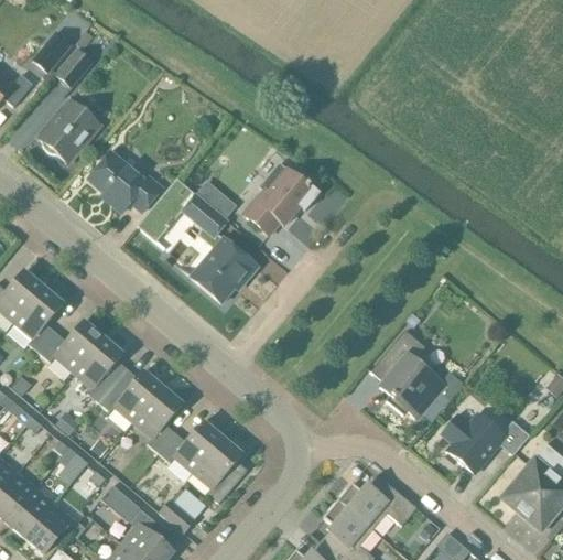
[(44,46),(32,61),(49,74),(73,45),(56,31),(44,46)]
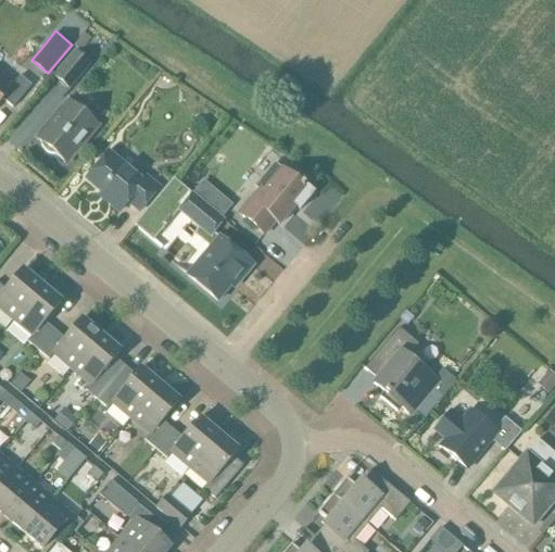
[(71,86),(90,62),(75,49),(55,73),(71,86)]
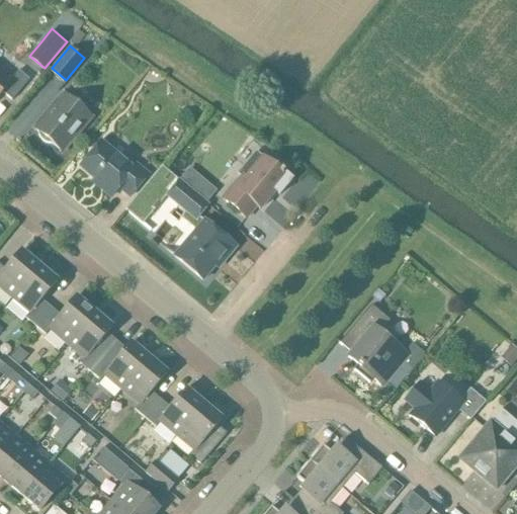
[(0,66),(0,92),(3,89),(13,98),(30,77),(19,68),(12,76),(0,66)]
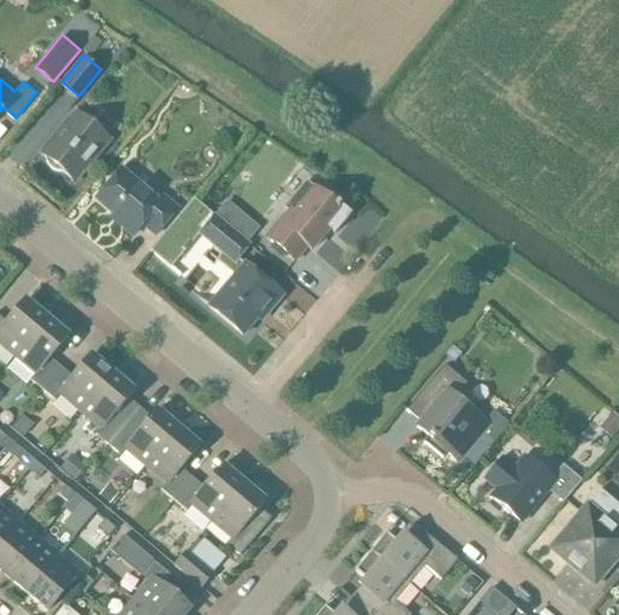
[(43,150),(75,178),(109,137),(76,110),(43,150)]
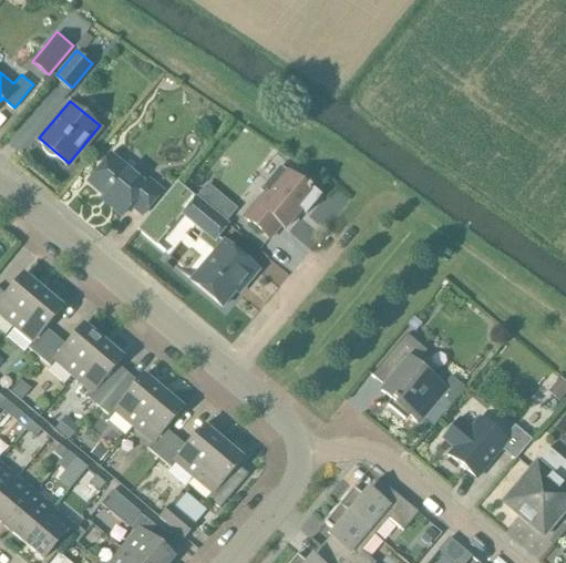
[(112,153),(89,181),(112,200),(110,202),(123,213),(132,203),(143,213),(163,188),(150,177),(146,182),(112,153)]
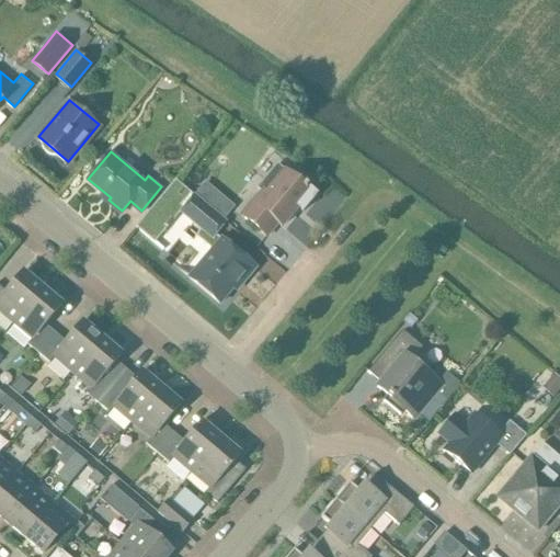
[(252,201),(242,213),(251,220),(267,235),(278,222),(282,224),(298,205),(303,208),(317,192),(300,178),(287,168),(286,169),(277,161),(258,185),(262,189),(252,201)]
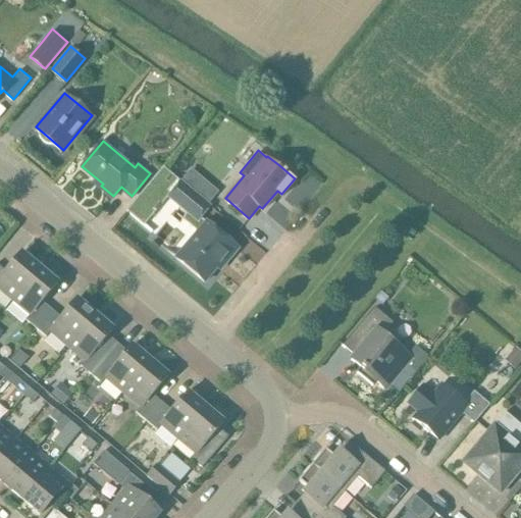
[(163,165),(126,209),(144,223),(180,179),(163,165)]
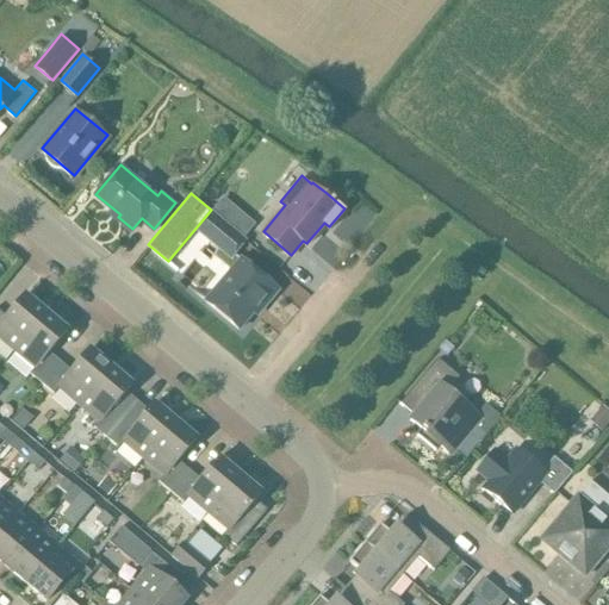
[(231,255),(234,251),(246,238),(212,210),(198,228),(221,245),(231,255)]
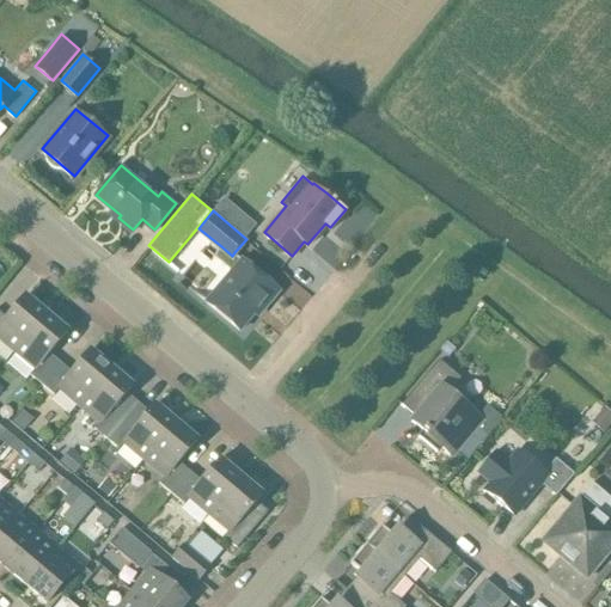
[(242,258),(234,252),(232,256),(221,246),(217,252),(236,267),(207,300),(240,327),(261,302),(264,306),(279,288),(243,258),(242,258)]
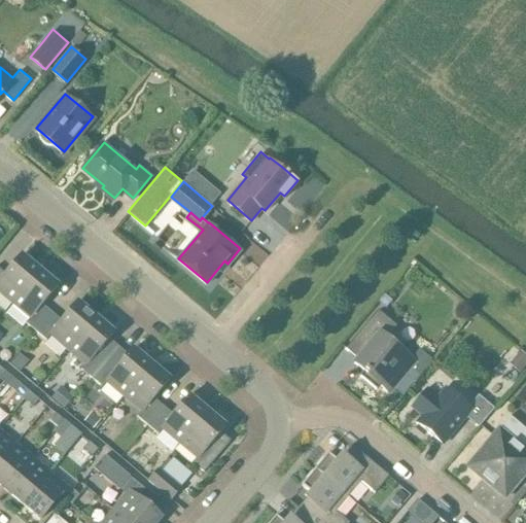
[(0,266),(0,287),(13,300),(40,269),(22,253),(6,272),(0,266)]
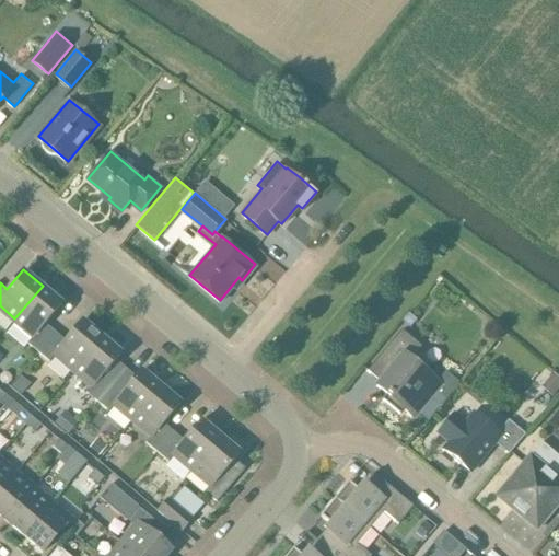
[(43,286),(14,319),(33,334),(27,340),(38,350),(56,329),(46,321),(62,301),(43,286)]
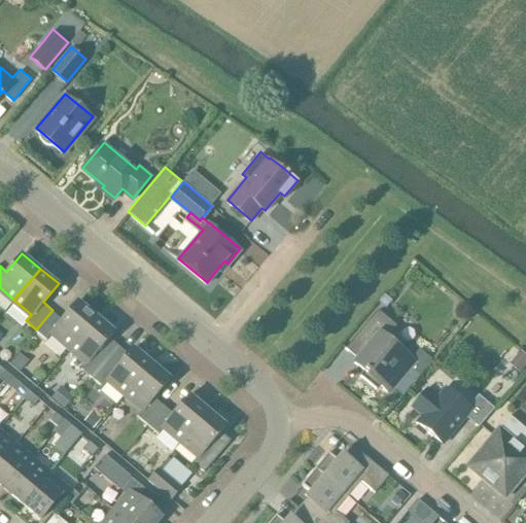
[(53,310),(36,329),(46,339),(51,332),(69,347),(96,315),(77,300),(62,318),(53,310)]
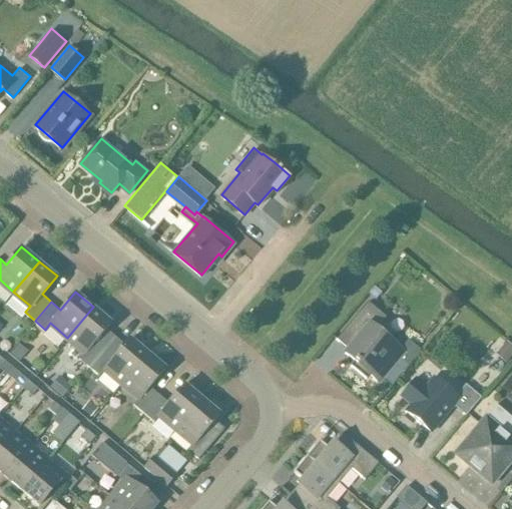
[(350,323),(337,338),(349,348),(346,351),(355,360),(352,364),(367,377),(371,372),(380,380),(383,377),(391,384),(407,366),(422,348),(409,337),(398,350),(388,342),(391,339),(377,328),(387,315),(369,300),(350,323)]
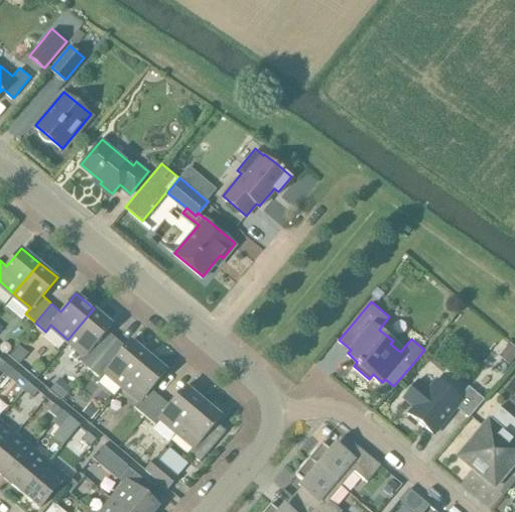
[(94,308),(68,340),(85,354),(80,360),(90,369),(115,339),(106,332),(112,324),(94,308)]
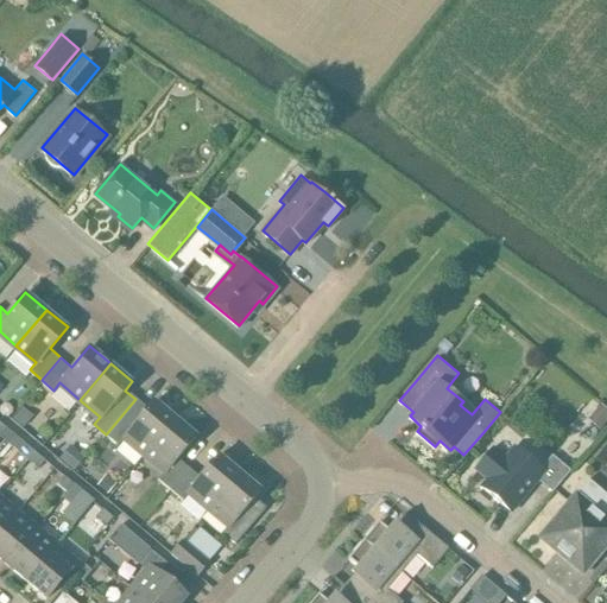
[(1,407),(12,416),(20,405),(10,397),(1,407)]
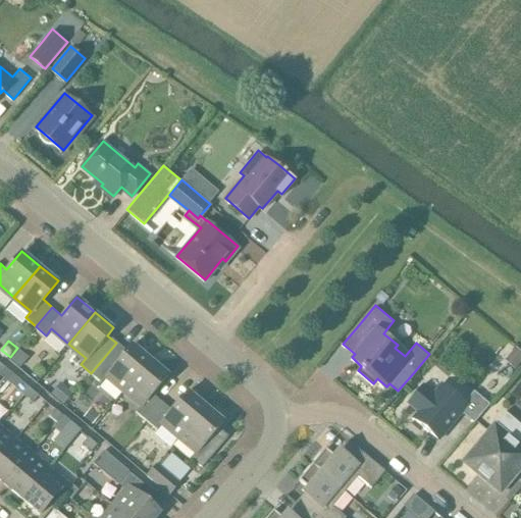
[(116,343),(91,373),(101,381),(107,375),(124,390),(150,359),(132,344),(125,351),(116,343)]
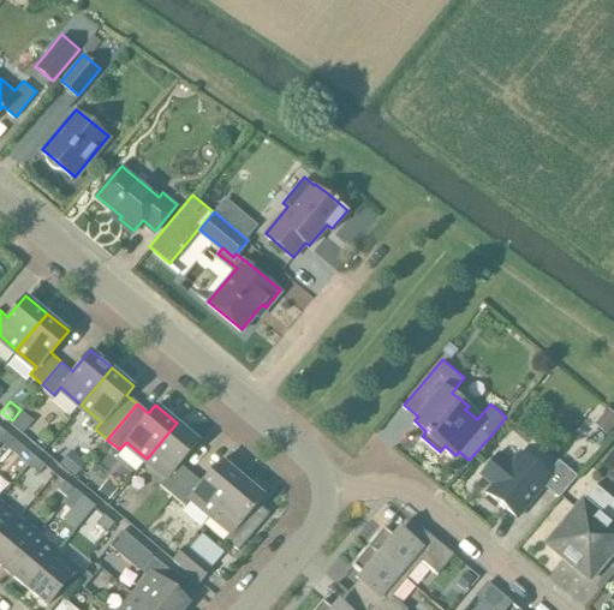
[(613,412),(608,407),(595,423),(607,434),(613,425),(613,412)]
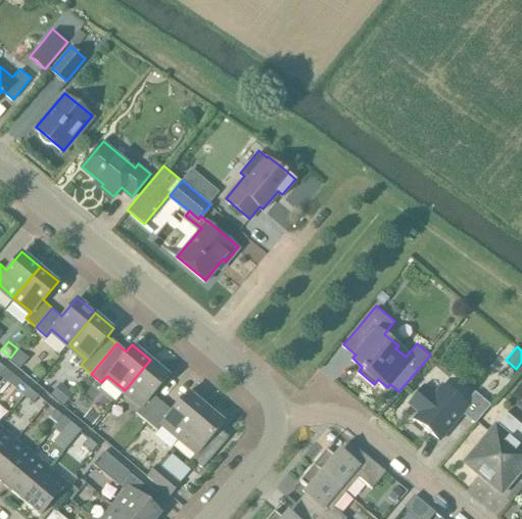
[(10,359),(21,368),(26,362),(26,354),(19,348),(10,359)]
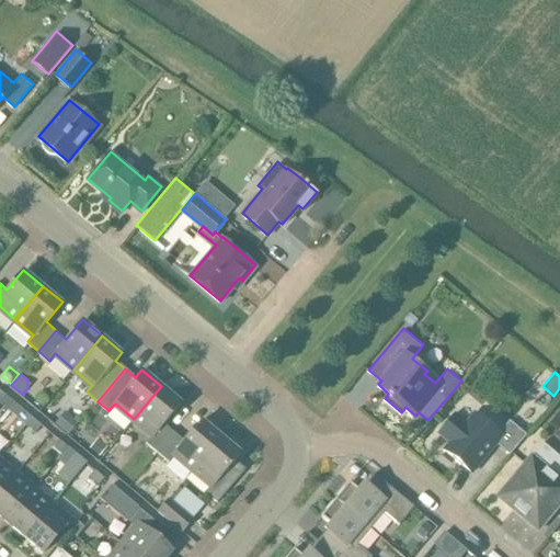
[(161,386),(134,419),(152,434),(146,442),(158,451),(174,430),(164,422),(181,402),(161,386)]
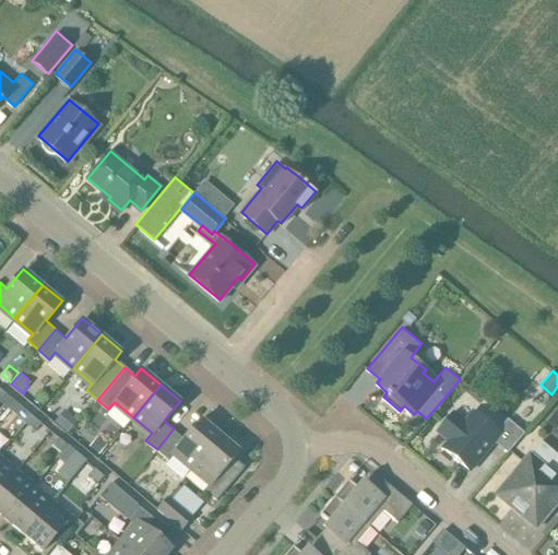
[(16,413),(26,421),(33,413),(23,405),(16,413)]
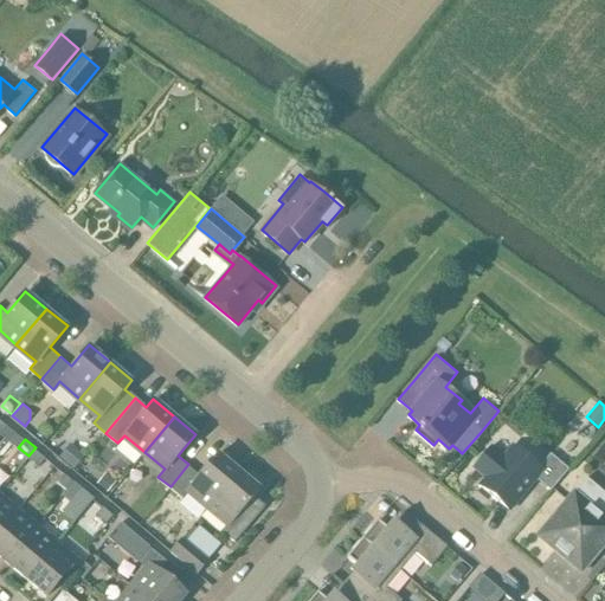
[(87,453),(71,441),(60,454),(76,466),(87,453)]
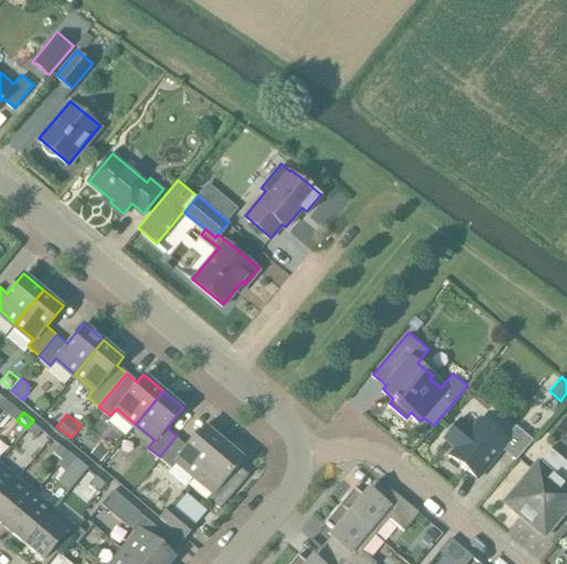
[(459,418),(458,419),(444,435),(456,446),(449,454),(477,477),(503,446),(517,459),(530,442),(534,437),(516,423),(506,435),(482,415),(472,427),(459,418)]
